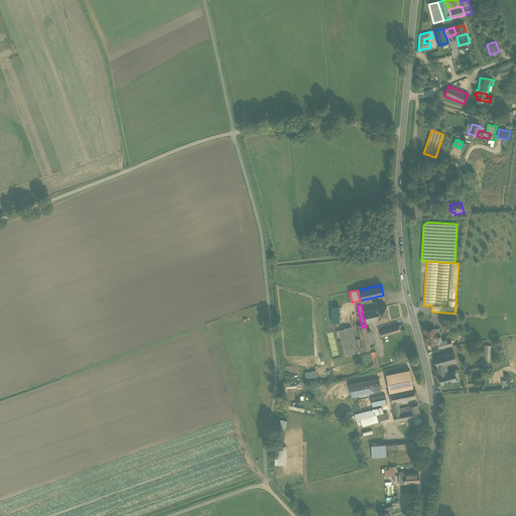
[(387,305),(376,308),(379,319),(389,317),(387,305)]
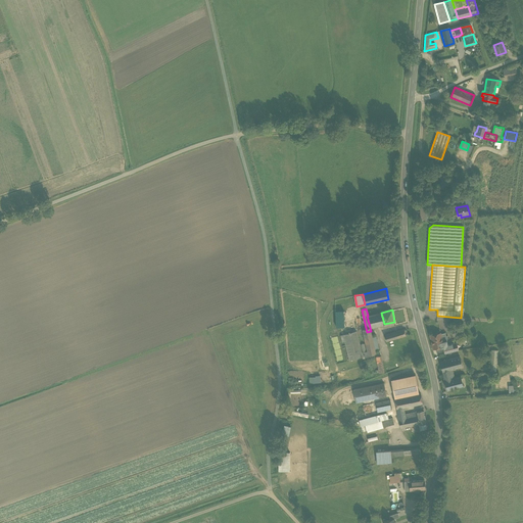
[(368,316),(367,316),(370,327),(384,324),(381,313),(368,316)]
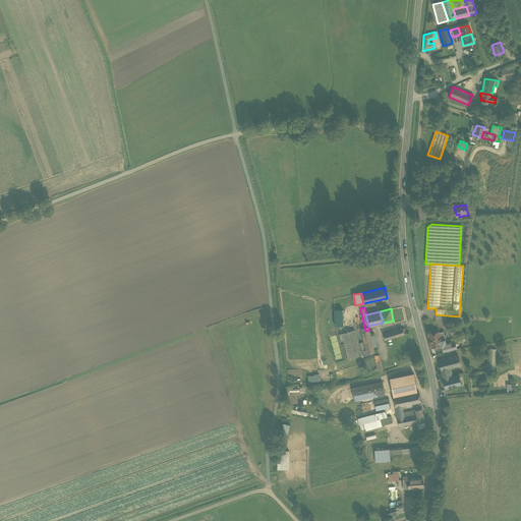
[(369,330),(365,331),(364,327),(361,328),(365,349),(366,354),(374,352),(373,347),(371,339),(369,330)]
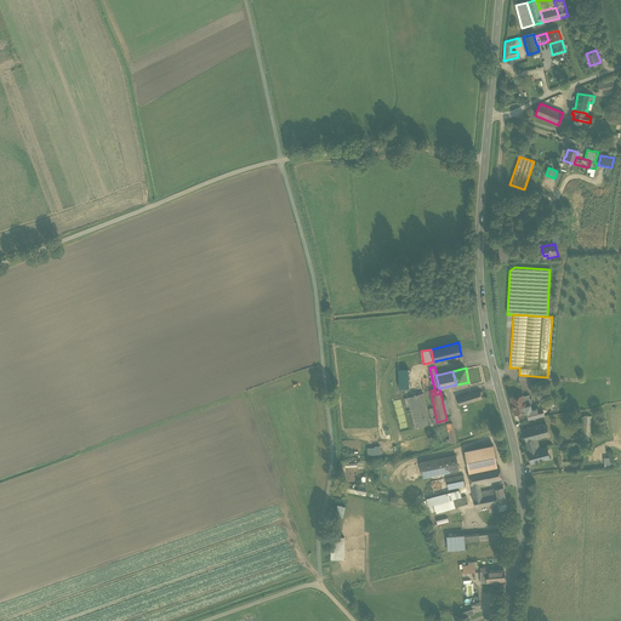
[(479,391),(456,397),(459,404),(482,398),(479,391)]
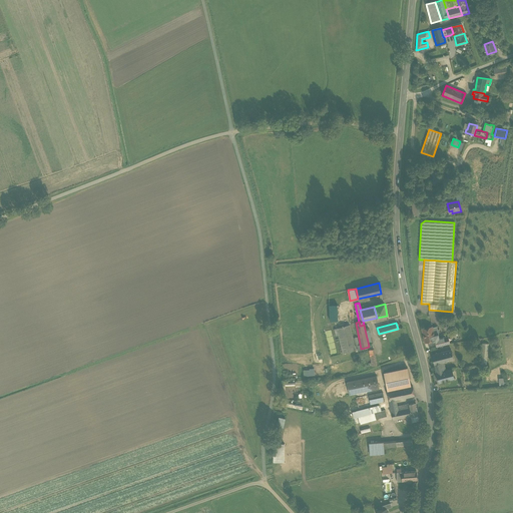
[(350,325),(336,328),(343,353),(356,350),(355,345),(350,325)]
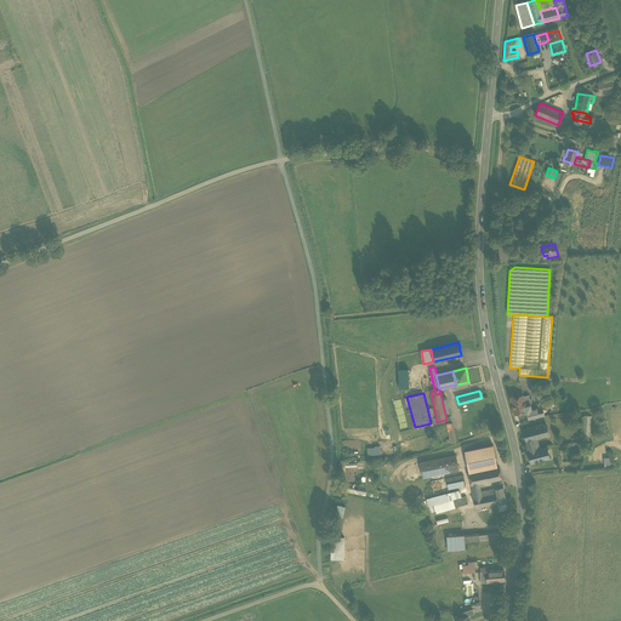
[(523,397),(523,396),(511,398),(514,414),(527,411),(529,420),(545,416),(542,406),(531,410),(528,396),(523,397)]
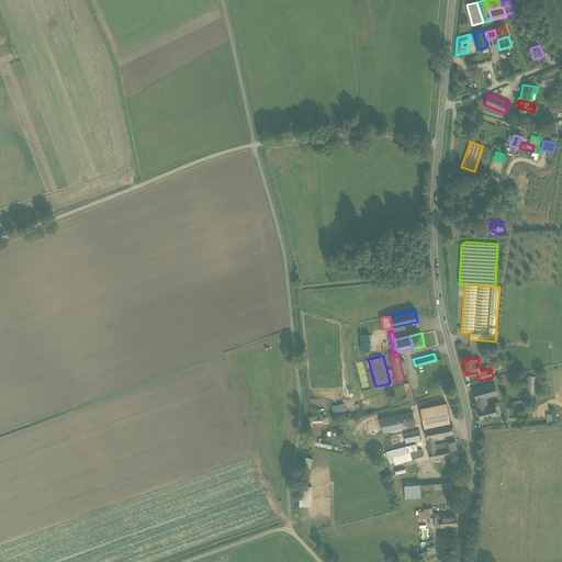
[(536,375),(528,375),(526,398),(534,398),(536,375)]
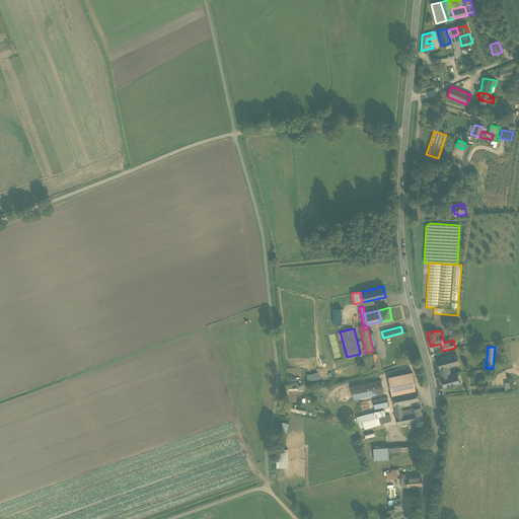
[(378,353),(373,354),(376,370),(381,369),(378,353)]
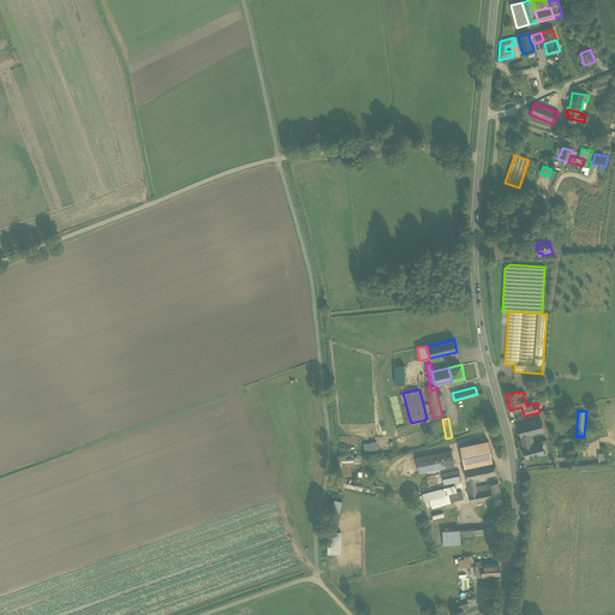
[(541,421),(532,422),(535,429),(531,430),(532,434),(543,431),(541,421)]
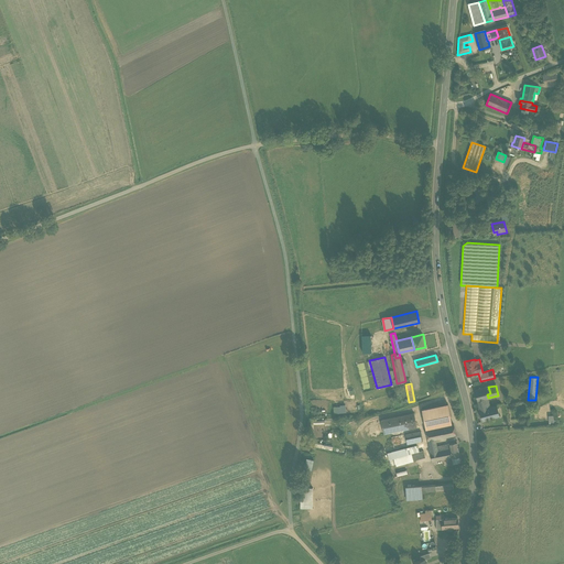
[(488,387),(475,390),(479,411),(490,408),(488,398),(487,394),(490,393),(488,387)]
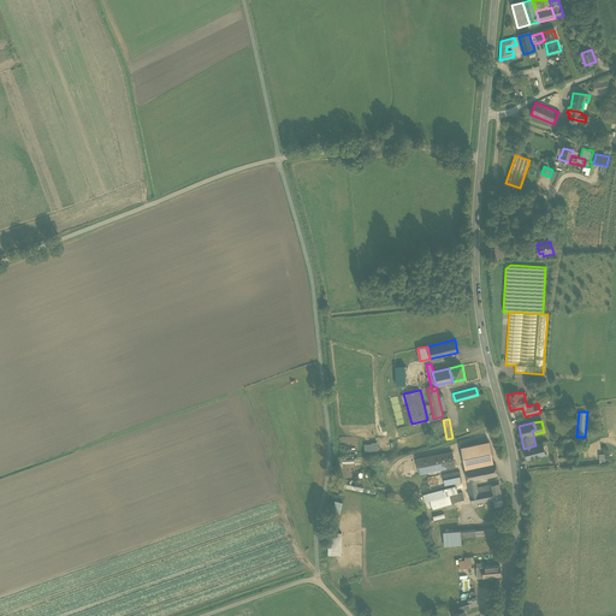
[(490,442),(461,448),(465,469),(474,467),(493,463),(490,442)]
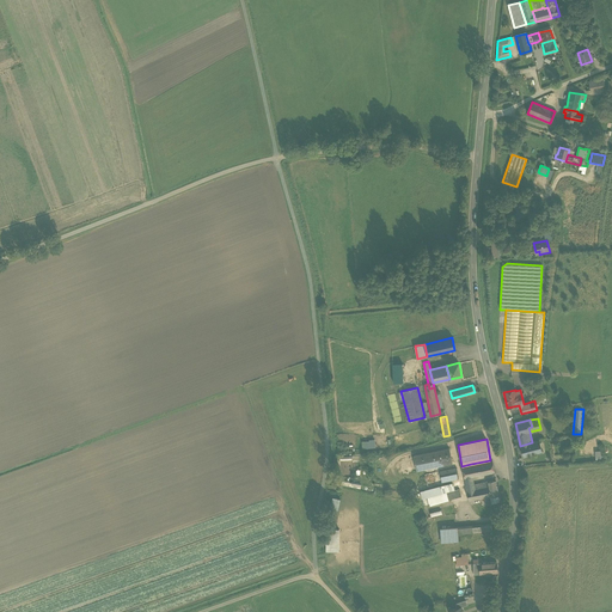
[(532,442),(520,446),(524,457),(542,452),(539,441),(532,442)]
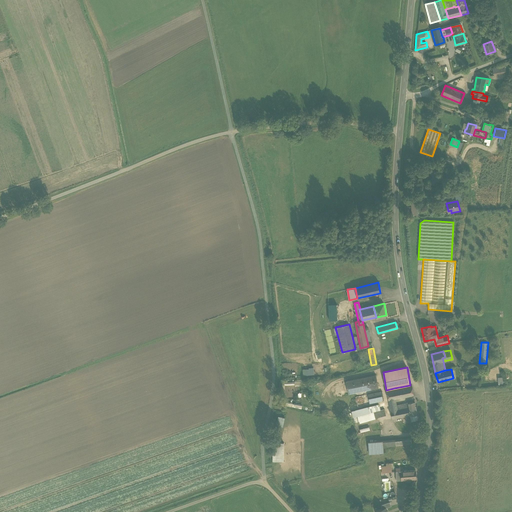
[(376,374),(346,380),(348,393),(378,387),(376,374)]
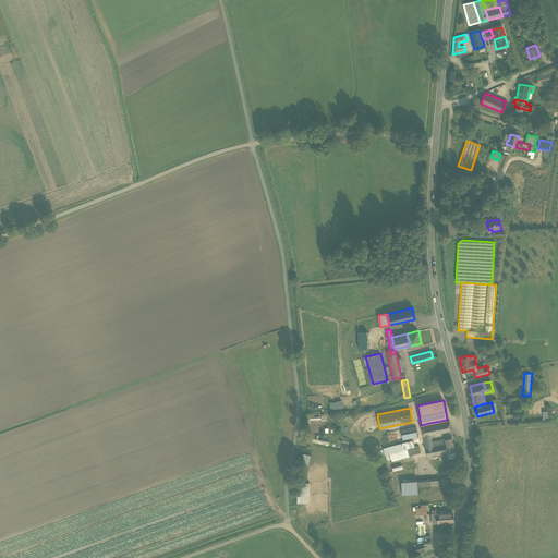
[(447,420),(429,423),(432,434),(450,431),(449,420),(447,420)]
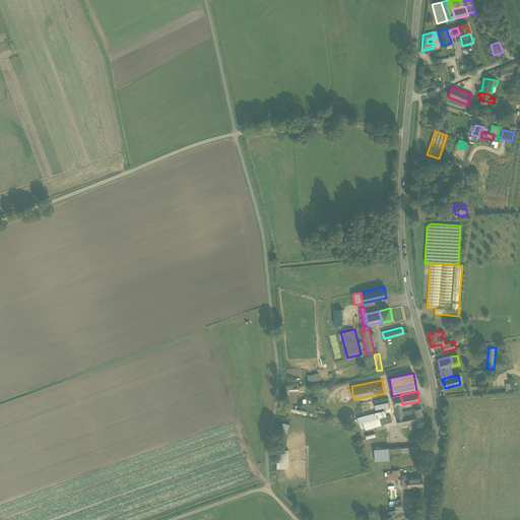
[(392,396),(394,406),(402,404),(400,394),(392,396)]
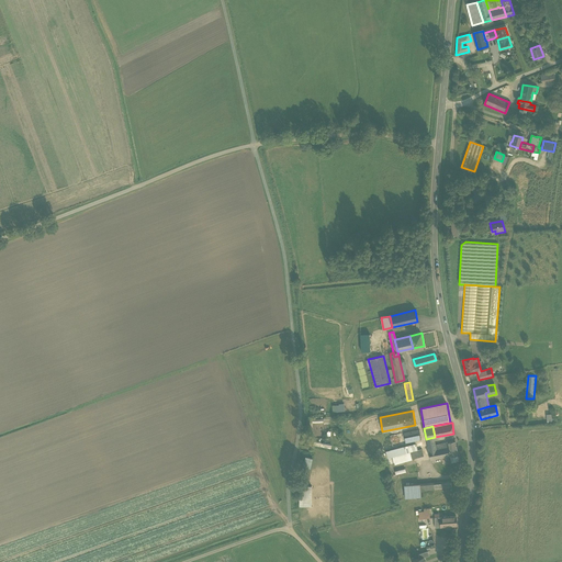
[(419,429),(404,433),(405,442),(422,439),(419,429)]
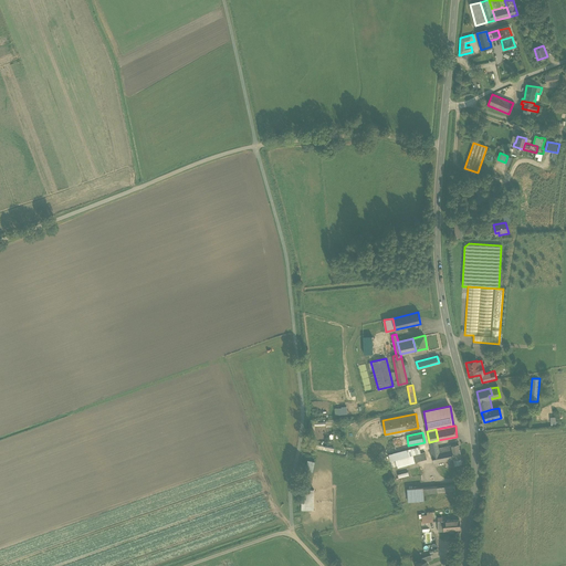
[(438,440),(429,442),(431,449),(439,448),(438,440)]
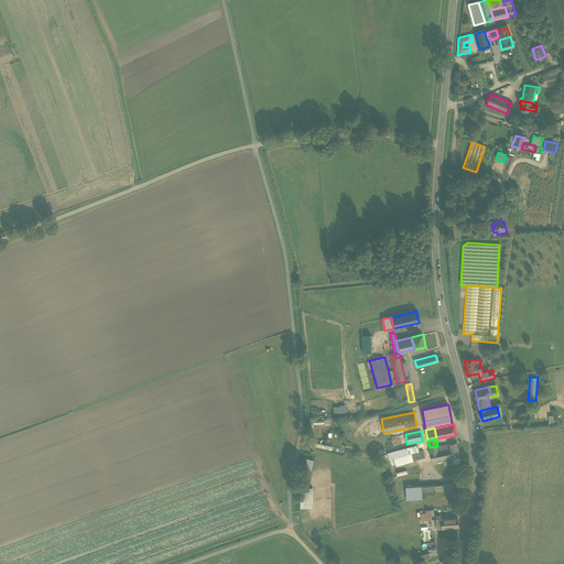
[(412,453),(423,449),(421,443),(388,453),(389,459),(412,453)]
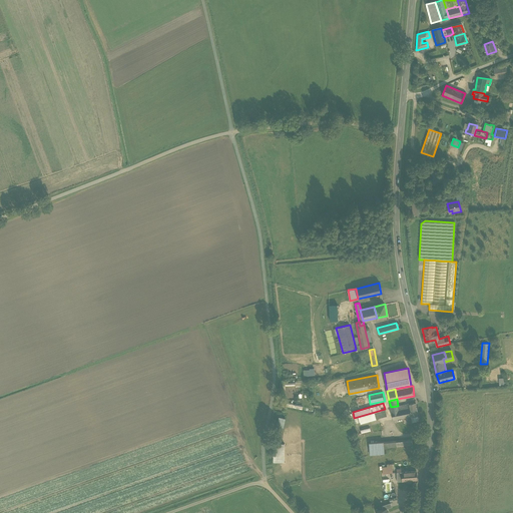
[(416,403),(409,404),(411,417),(418,415),(416,403)]
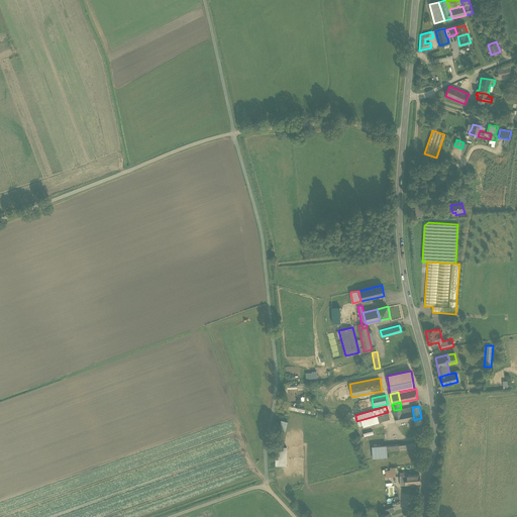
[(401,409),(394,410),(396,423),(411,420),(414,420),(412,407),(401,409)]
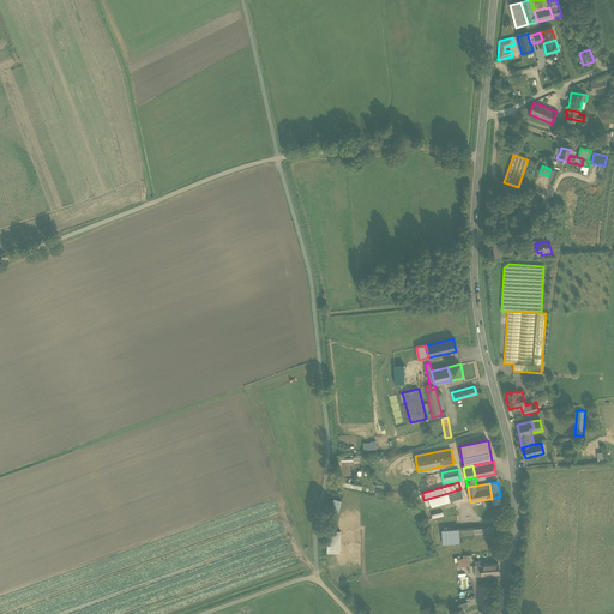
[(461,489),(449,493),(423,500),(425,506),(431,504),(432,506),(450,501),(450,500),(463,497),(461,489)]
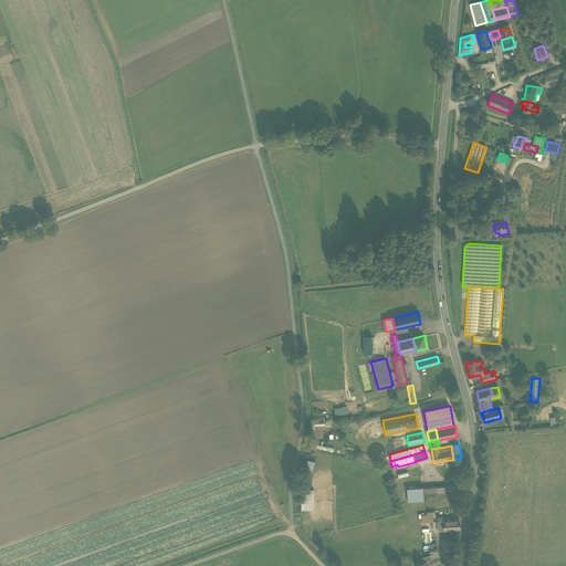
[(307,460),(302,485),(308,486),(315,462),(307,460)]
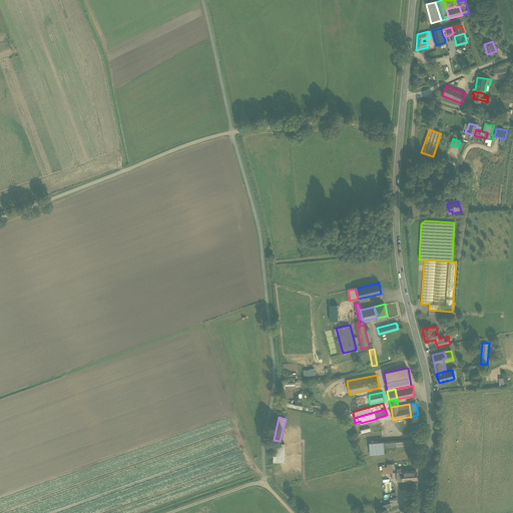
[(383,441),(369,442),(370,454),(384,453),(384,447),(383,441)]
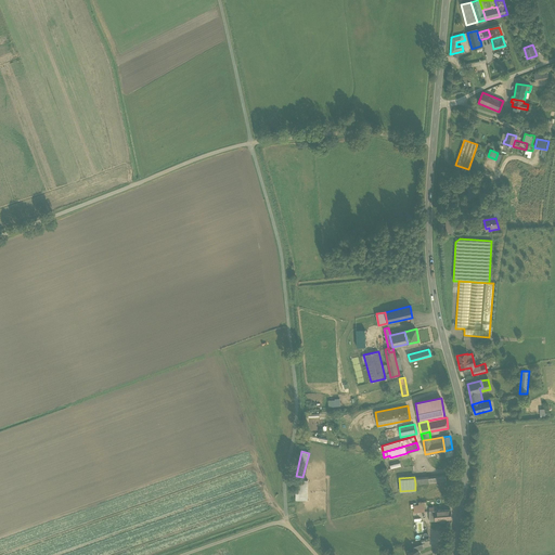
[(308,480),(296,480),(296,500),(308,500),(308,480)]
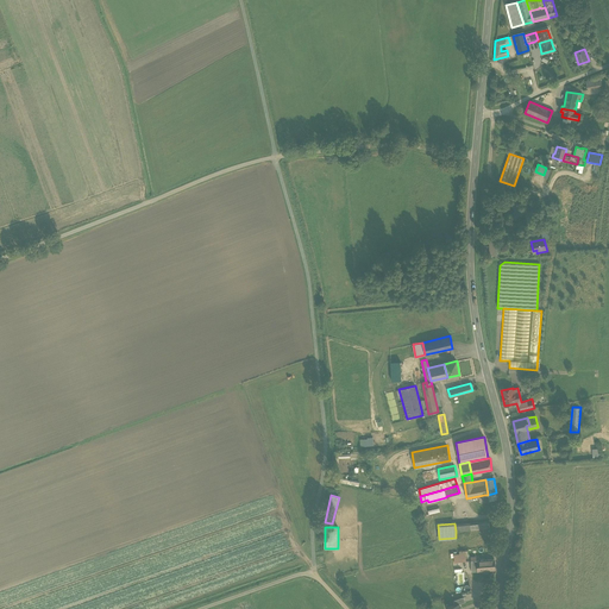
[(494,559),(477,560),(477,571),(482,571),(488,570),(495,570),(494,559)]
